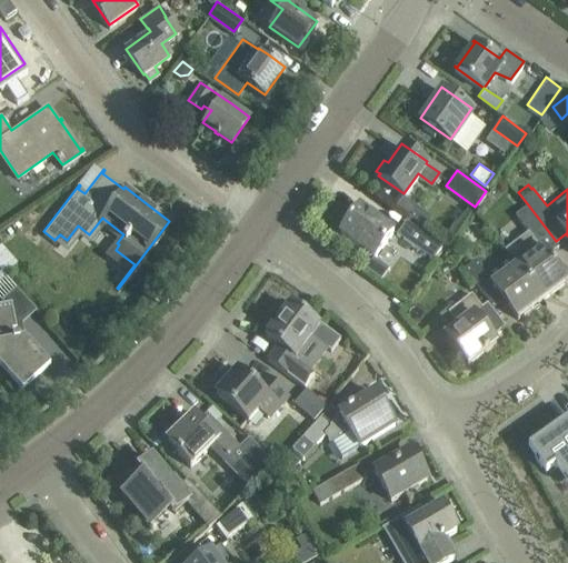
[(339,230),(374,254),(392,228),(359,203),(339,230)]
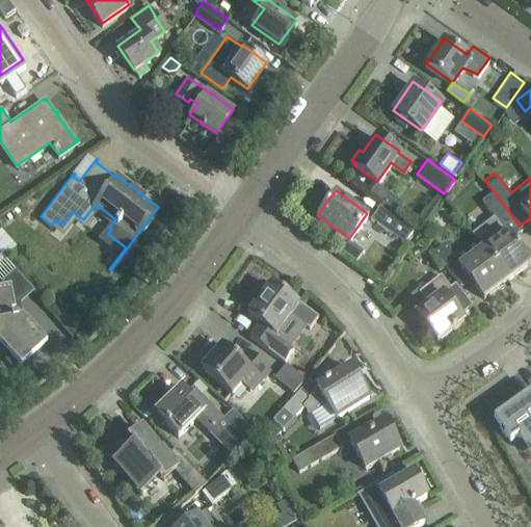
[(482,245),(506,278),(530,260),(511,236),(522,228),(520,226),(493,190),(482,199),(494,213),(471,231),(482,245)]
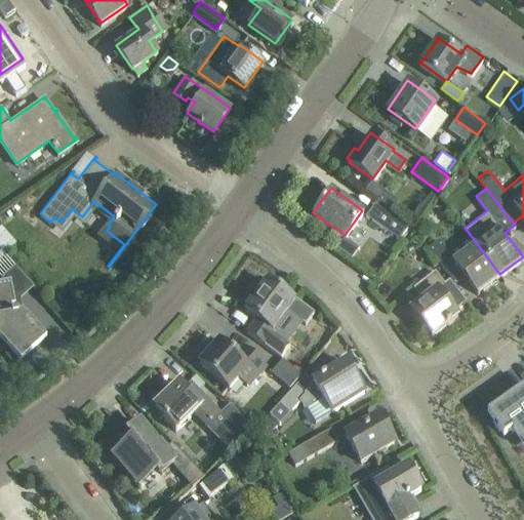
[(364,213),(397,237),(407,224),(374,200),(364,213)]
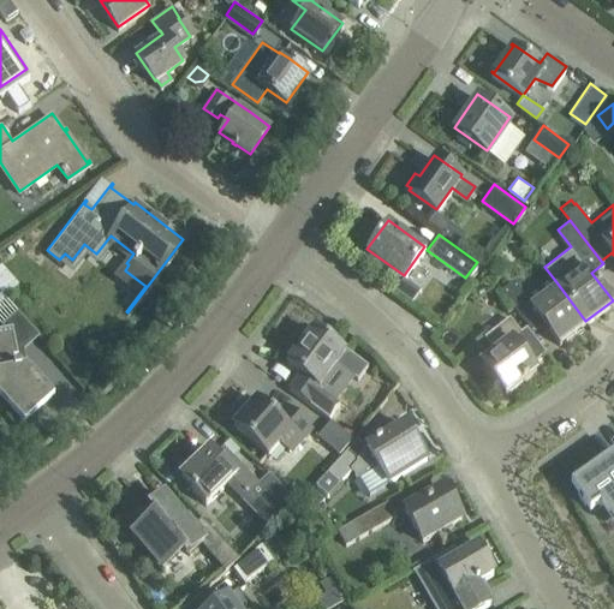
[(512,278),(500,287),(530,328),(542,320),(559,341),(585,321),(558,284),(531,303),(512,278)]
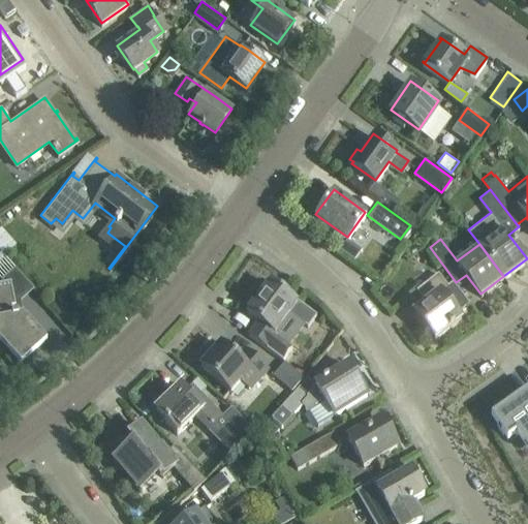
[(433,333),(435,336),(461,316),(456,311),(469,301),(453,279),(447,282),(438,270),(416,286),(426,299),(413,309),(426,324),(427,324),(434,333),(433,333)]
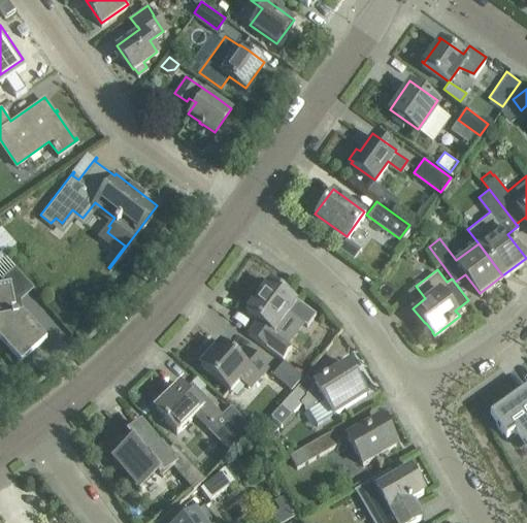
[(0,334),(19,356),(43,334),(24,312),(18,313),(17,311),(12,311),(11,300),(14,299),(10,278),(0,280),(0,334)]
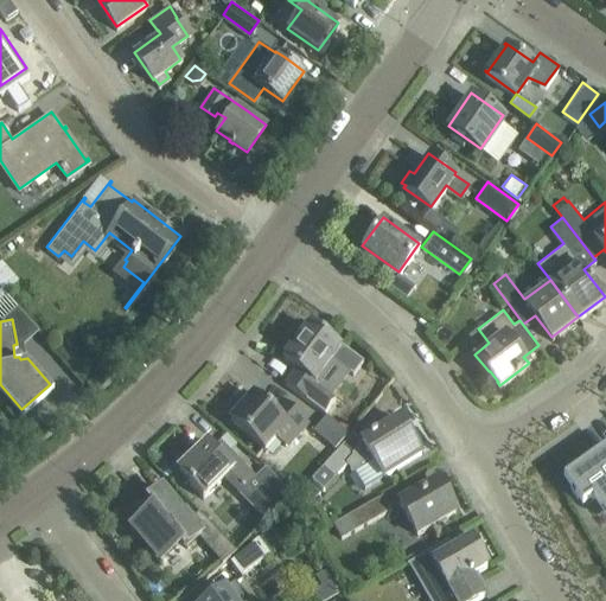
[(295,333),(281,352),(284,353),(282,356),(297,365),(285,381),(324,410),(336,394),(332,391),(314,378),(332,356),(352,371),(363,358),(340,341),(338,344),(308,321),(298,336),(295,333)]
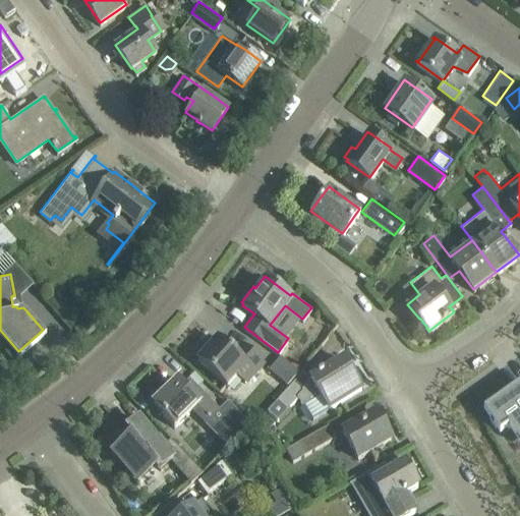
[(196,357),(226,384),(236,373),(243,380),(251,370),(253,373),(264,360),(240,340),(232,349),(217,336),(196,357)]
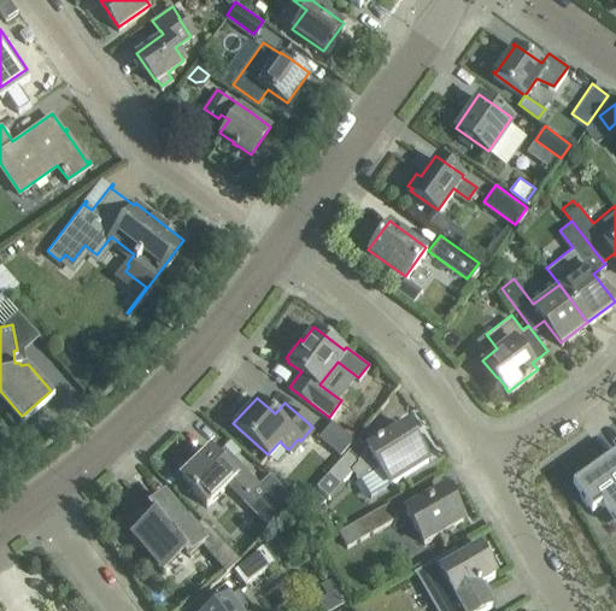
[(317,435),(340,452),(353,435),(330,418),(317,435)]
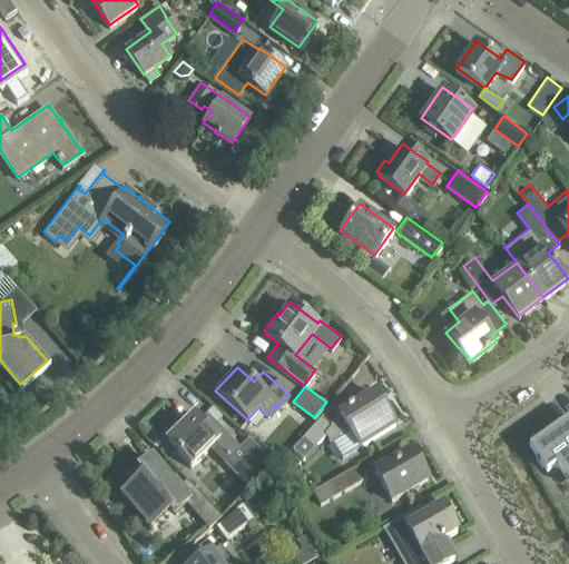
[(292,446),(303,456),(325,432),(332,438),(346,425),(359,444),(395,422),(375,389),(339,412),(330,404),(292,446)]
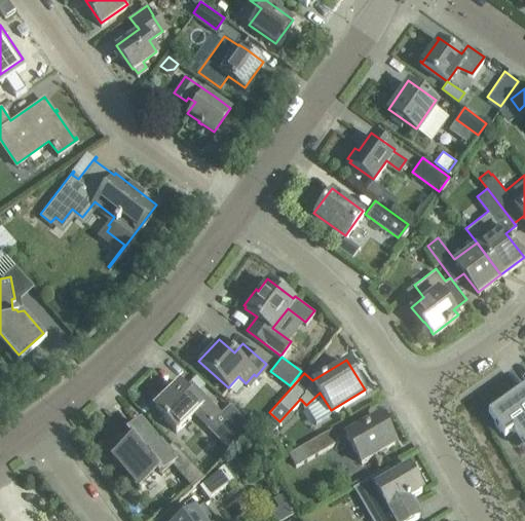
[(155,406),(164,415),(163,416),(176,430),(193,412),(207,426),(222,411),(204,393),(196,401),(179,382),(155,406)]
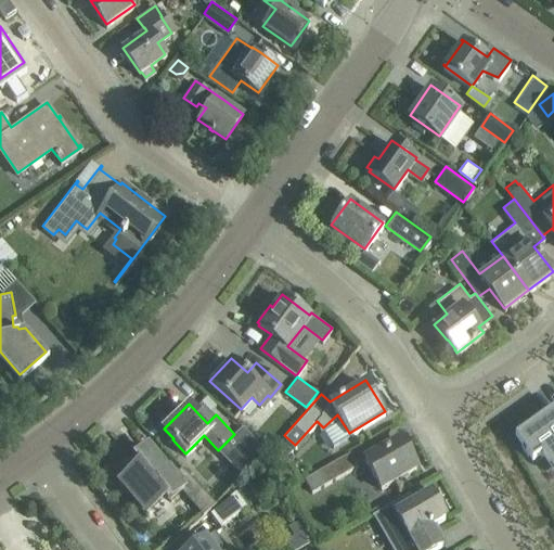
[(532,459),(541,452),(553,470),(553,406),(514,434),(532,459)]
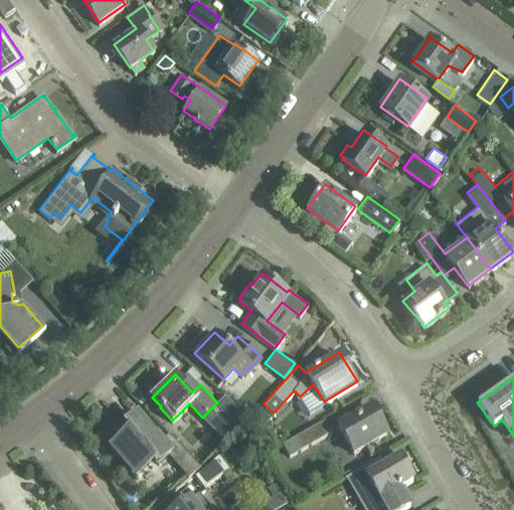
[(223,413),(237,428),(249,415),(235,401),(223,413)]
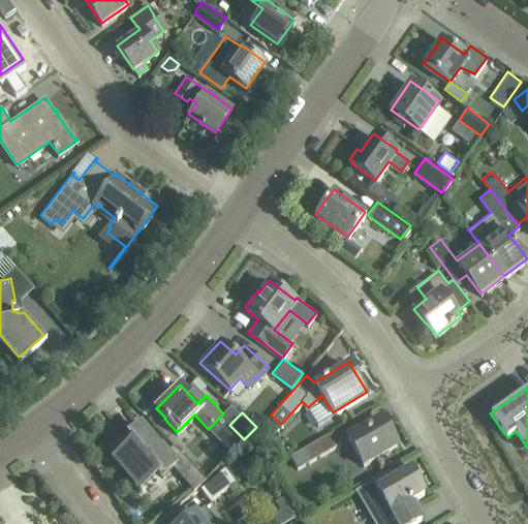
[(346,435),(362,463),(397,443),(381,415),(346,435)]
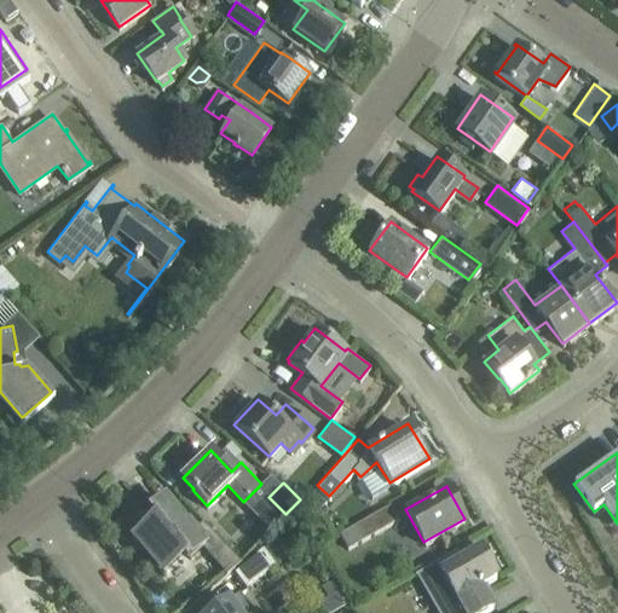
[(317,492),(305,505),(313,514),(325,499),(317,492)]
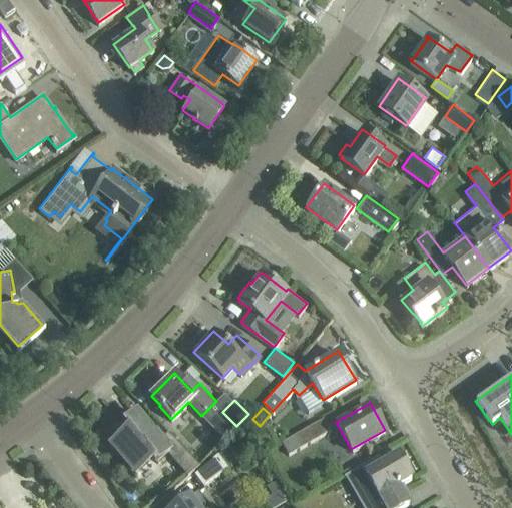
[(137,471),(135,468),(151,454),(153,457),(154,456),(157,459),(167,450),(187,473),(197,465),(171,433),(162,441),(135,410),(123,421),(128,427),(109,444),(110,445),(112,444),(136,472),(137,471)]
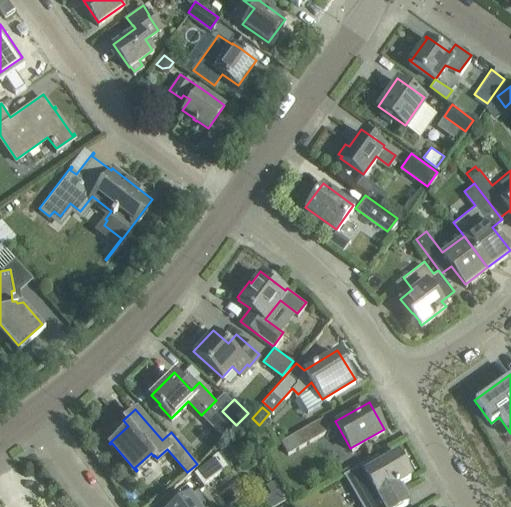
[(272,440),(275,444),(281,441),(287,451),(330,427),(323,415),(282,438),(280,435),(272,440)]
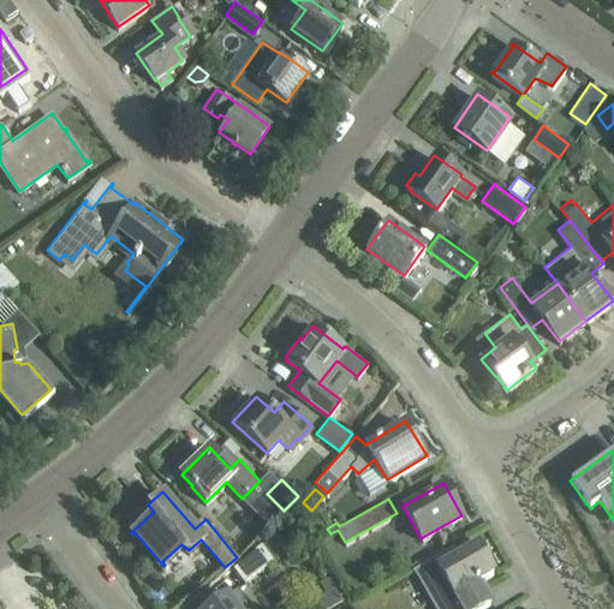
[(233,566),(243,580),(290,547),(276,527),(233,566)]
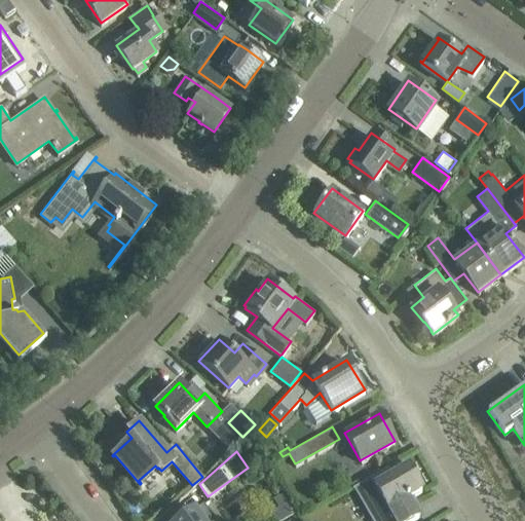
[(387,464),(351,485),(352,486),(358,483),(378,520),(406,520),(418,514),(408,495),(421,487),(408,463),(391,472),(387,464)]
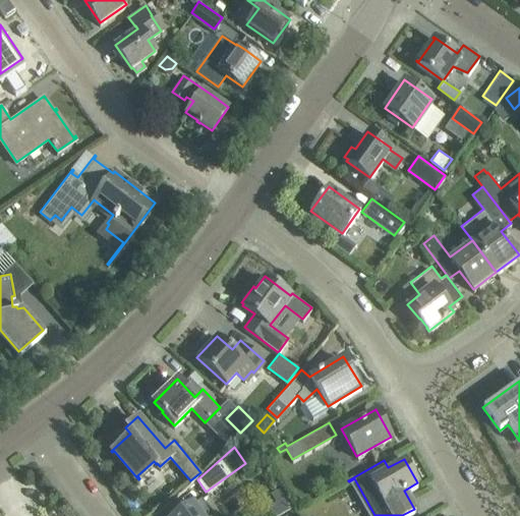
[(201,515),(200,514),(209,508),(200,497),(173,515),(201,515)]
